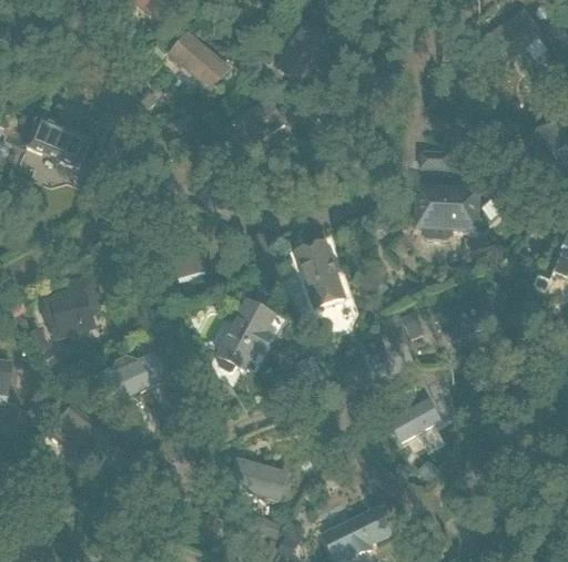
[(142,0),(139,4),(150,13),(160,0),(142,0)]
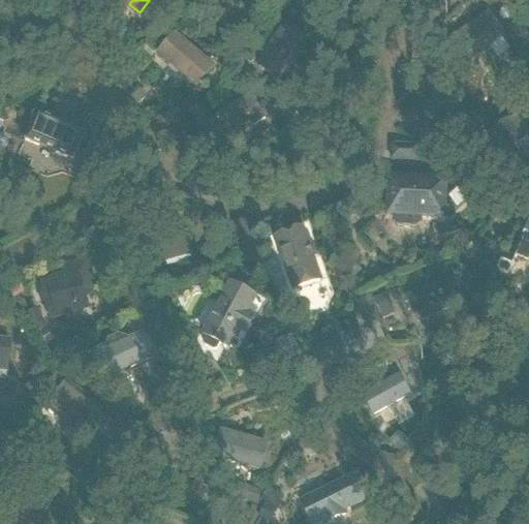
[(477,50),(487,42),(496,56),(509,47),(500,33),(502,32),(488,10),(454,34),(463,48),(471,41),(477,50)]
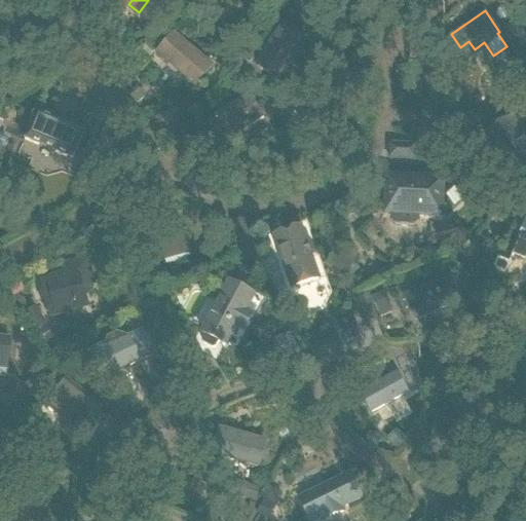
[(293,34),(296,30),(283,21),(257,59),(277,73),(284,65),(279,62),(291,46),(295,48),(301,40),(293,34)]
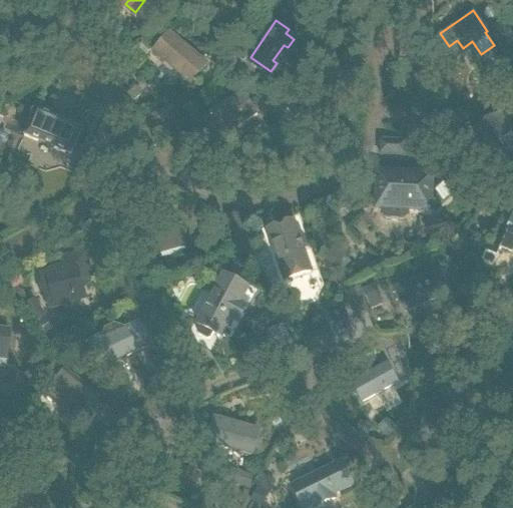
[(169,29),(166,33),(153,49),(163,57),(166,53),(180,66),(177,70),(185,76),(191,69),(195,73),(205,61),(169,29)]
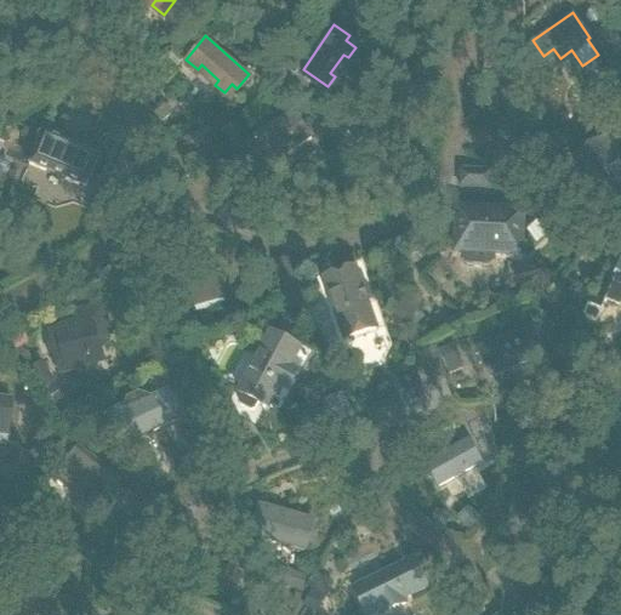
[(166,67),(155,58),(152,63),(147,68),(158,77),(161,72),(166,67)]
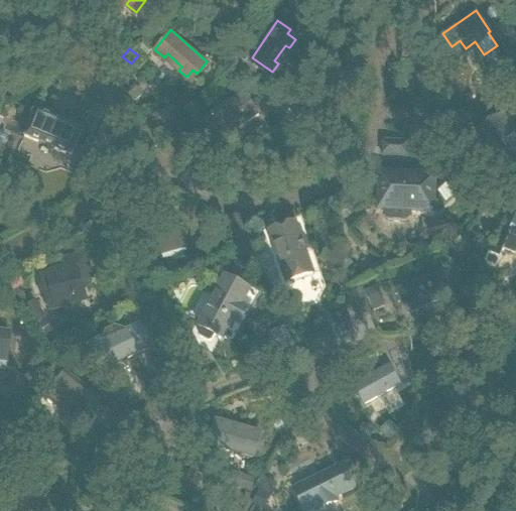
[(243,91),(205,116),(214,128),(218,126),(223,134),(232,128),(229,124),(245,113),(248,117),(257,111),(243,91)]
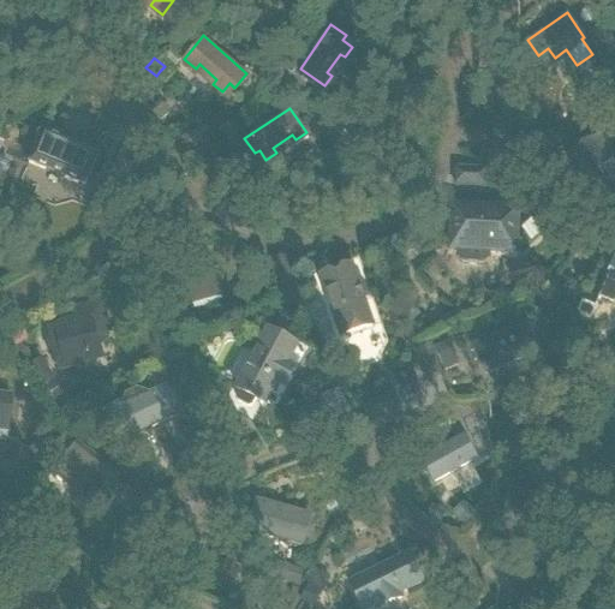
[(41,130),(29,157),(43,163),(46,159),(67,167),(65,173),(76,178),(81,167),(87,169),(94,151),(41,130)]
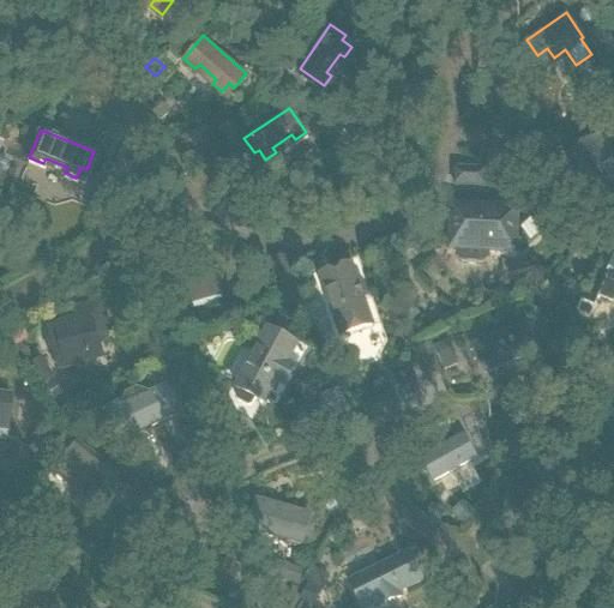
[(563,154),(602,216),(613,208),(613,155),(599,131),(563,154)]
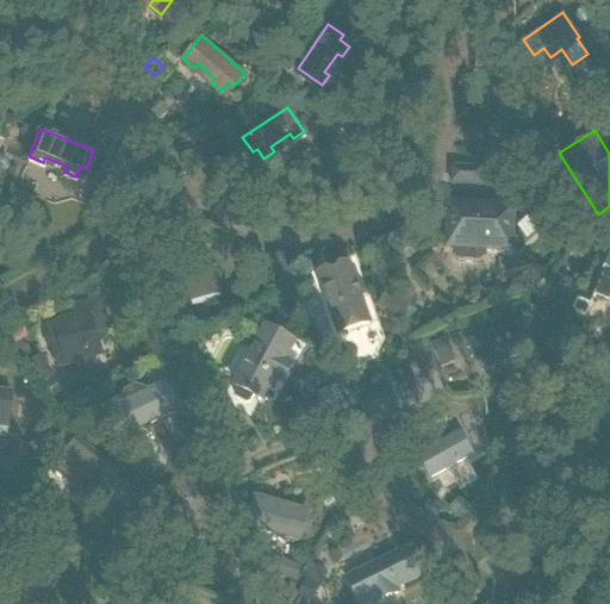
[(452,249),(458,255),(479,256),(485,251),(485,242),(509,243),(510,207),(450,204),(449,240),(453,240),(452,249)]
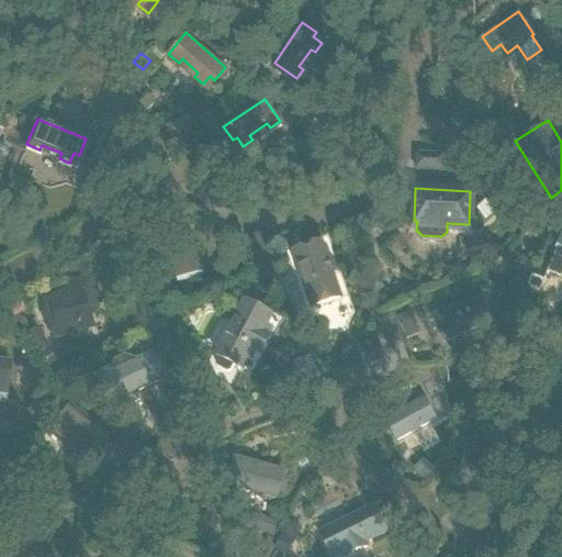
[(561,232),(557,246),(548,267),(561,273),(561,270),(561,232)]
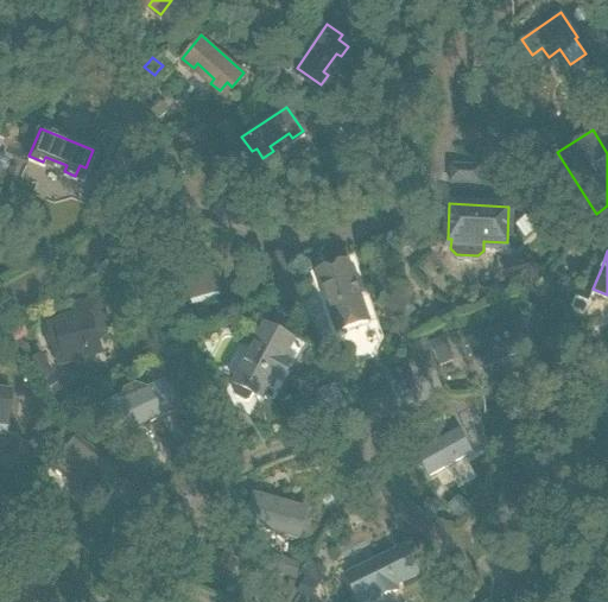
[(347,259),(317,270),(337,328),(367,317),(358,290),(361,289),(356,274),(353,276),(347,259)]
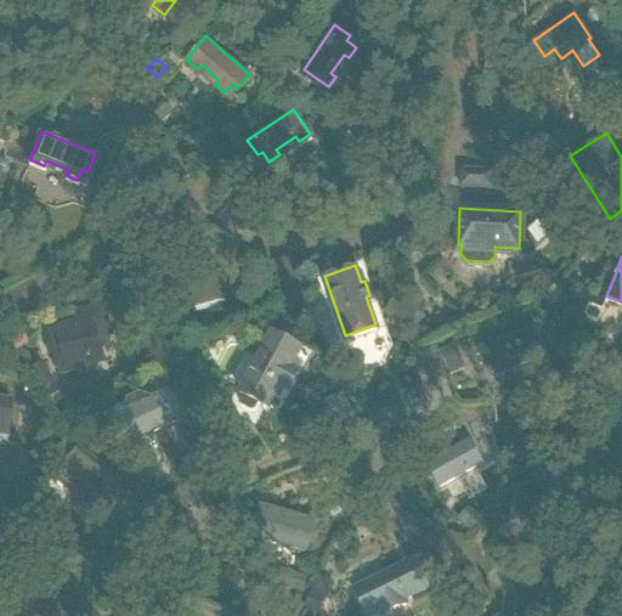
[(197,309),(225,300),(218,272),(188,280),(197,309)]
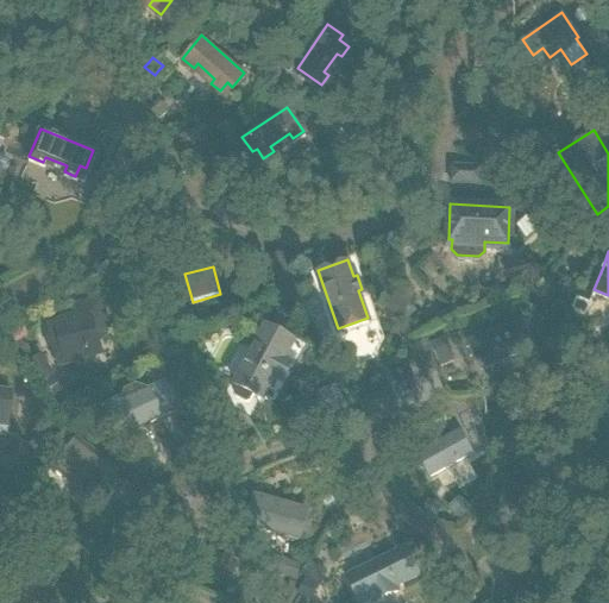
[(275,282),(276,296),(293,295),(293,281),(275,282)]
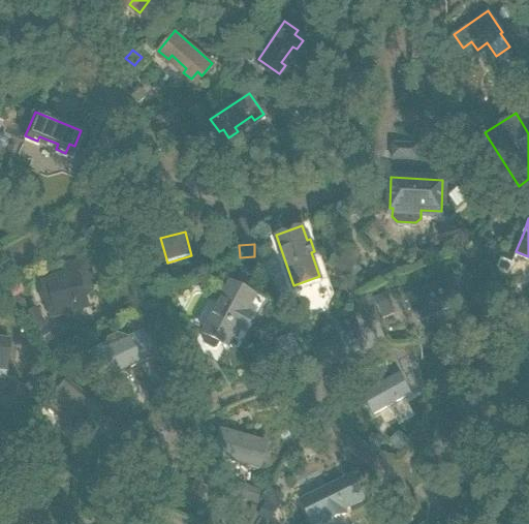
[(62,259),(58,274),(40,278),(43,289),(38,290),(40,298),(44,297),(48,308),(84,300),(84,297),(93,283),(87,254),(62,259)]
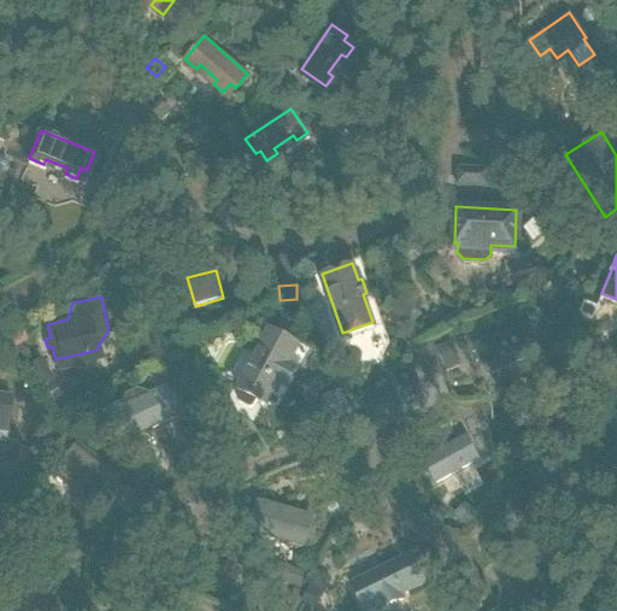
[(286,306),(288,315),(294,317),(303,313),(298,301),(286,306)]
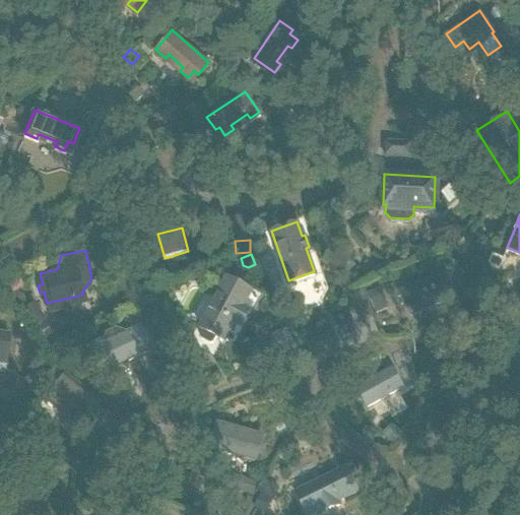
[(411,302),(415,311),(426,307),(424,302),(443,293),(445,298),(455,293),(445,269),(400,288),(406,304),(411,302)]
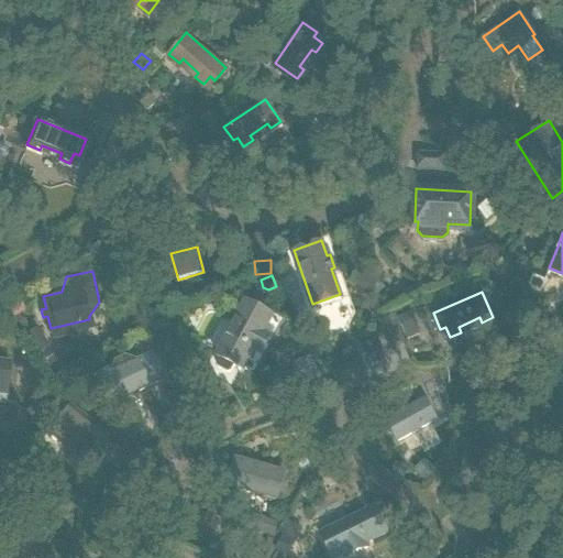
[(432,308),(427,298),(421,302),(416,304),(421,314),(427,310),(432,308)]
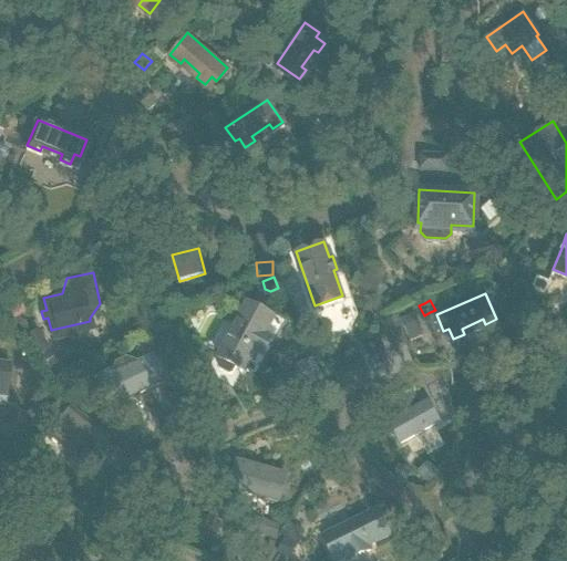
[(218,355),(220,356),(217,362),(218,365),(229,371),(233,370),(235,364),(244,370),(256,349),(264,353),(271,336),(264,333),(274,315),(247,301),(218,355)]
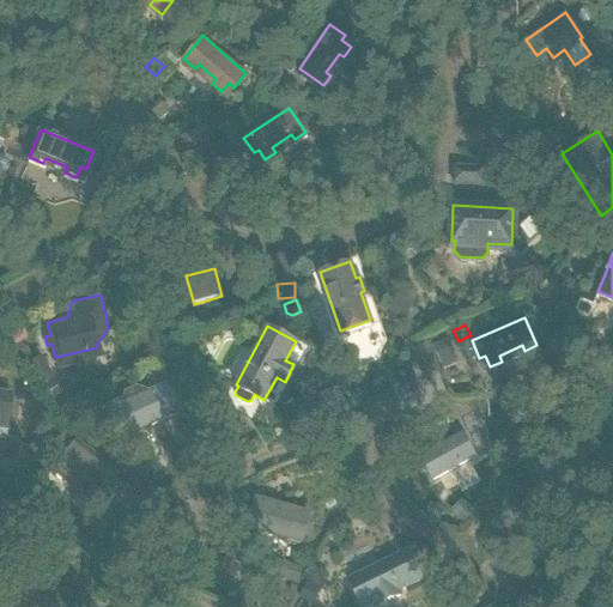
[(414,344),(425,371),(459,359),(448,331),(414,344)]
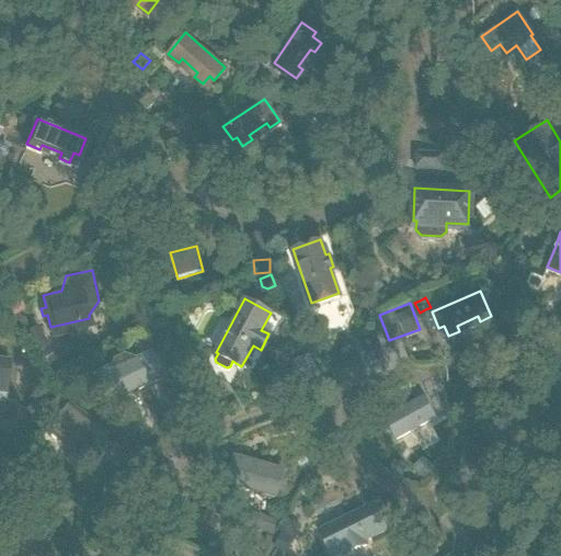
[(48,341),(35,322),(22,332),(35,351),(48,341)]
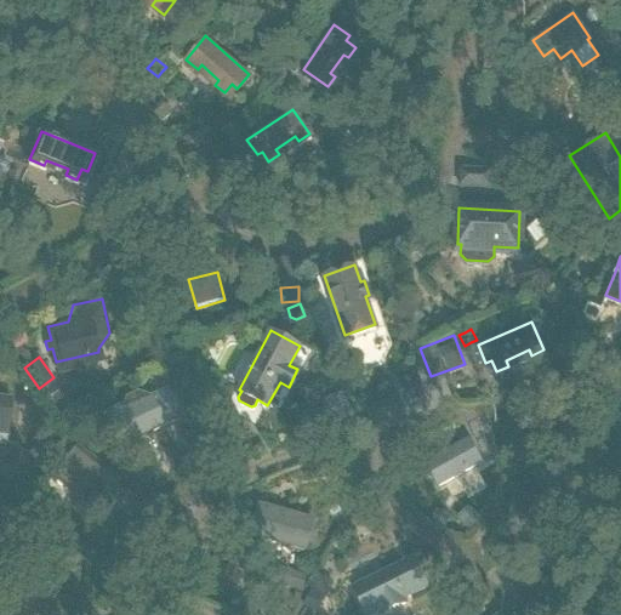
[(448,374),(416,388),(426,409),(457,394),(448,374)]
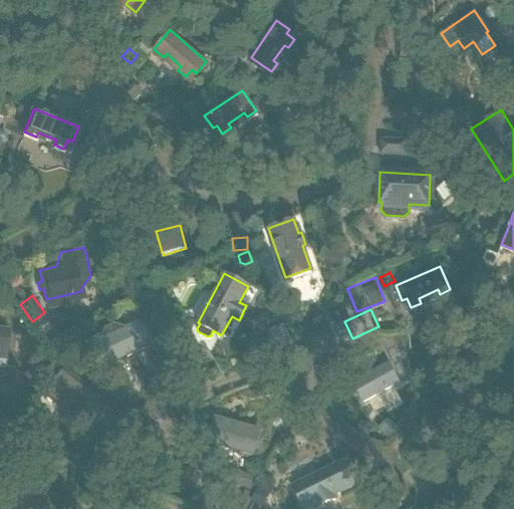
[(88,336),(90,341),(93,346),(102,364),(100,365),(106,379),(122,372),(115,357),(129,351),(138,346),(134,338),(145,332),(138,319),(125,325),(111,319),(102,324),(100,330),(88,336)]
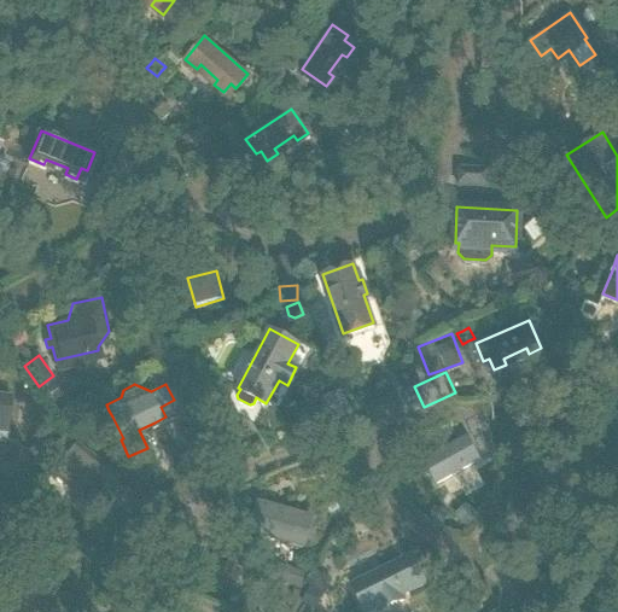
[(0,437),(5,438),(10,402),(10,394),(0,391),(0,437)]
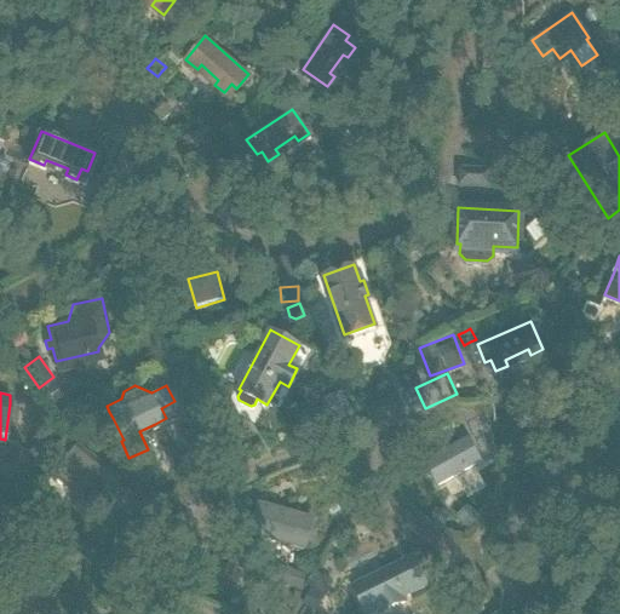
[(447,476),(478,458),(466,437),(425,459),(431,470),(441,465),(447,476)]
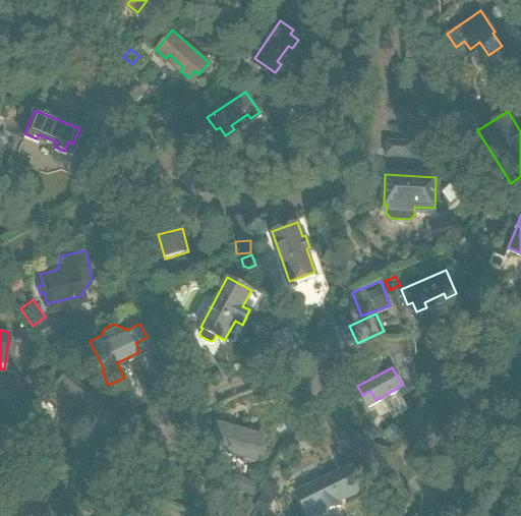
[(74,420),(94,398),(64,374),(46,397),(74,420)]
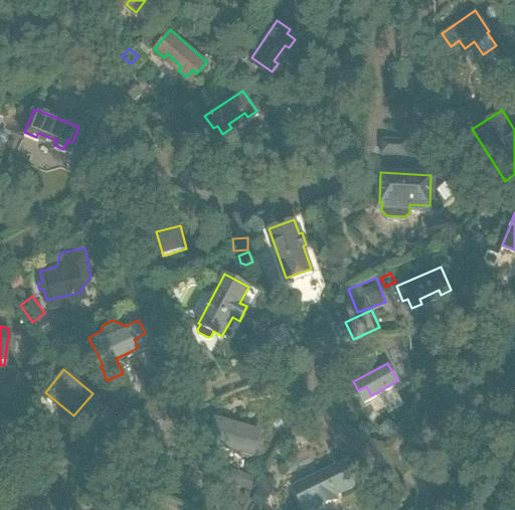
[(421,399),(432,402),(436,390),(424,387),(421,399)]
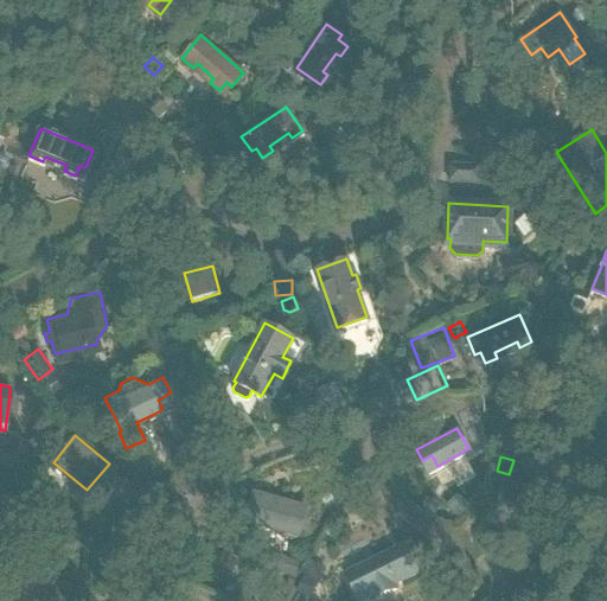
[(551,493),(505,480),(500,498),(512,502),(509,512),(543,522),(551,493)]
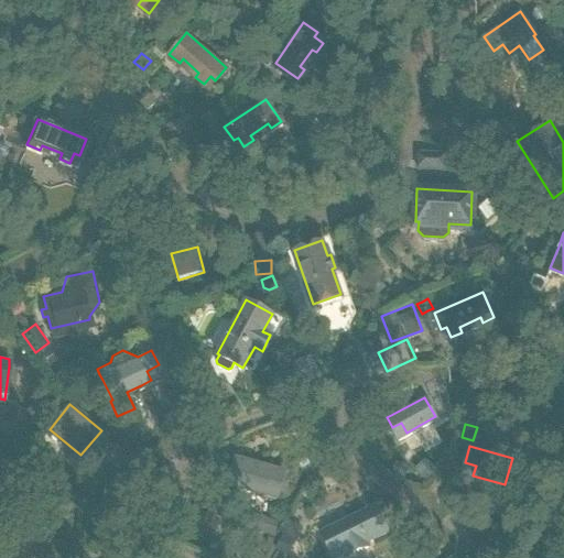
[(273,503),(283,469),(236,456),(231,471),(237,473),(234,483),(245,487),(246,482),(267,488),(264,492),(269,493),(267,501),(273,503)]
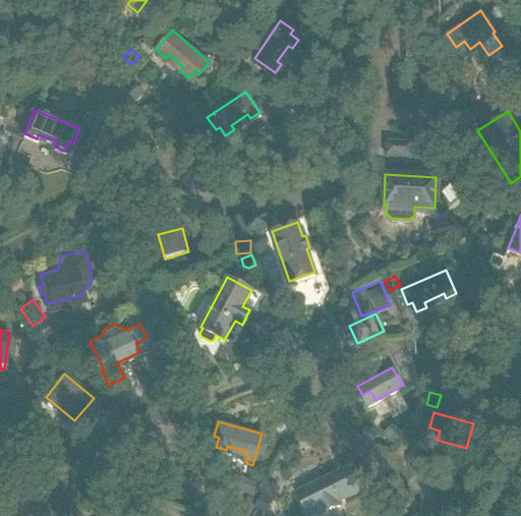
[(341,468),(340,469),(294,491),(306,515),(320,509),(323,514),(341,505),(339,500),(358,491),(350,475),(345,477),(341,468)]
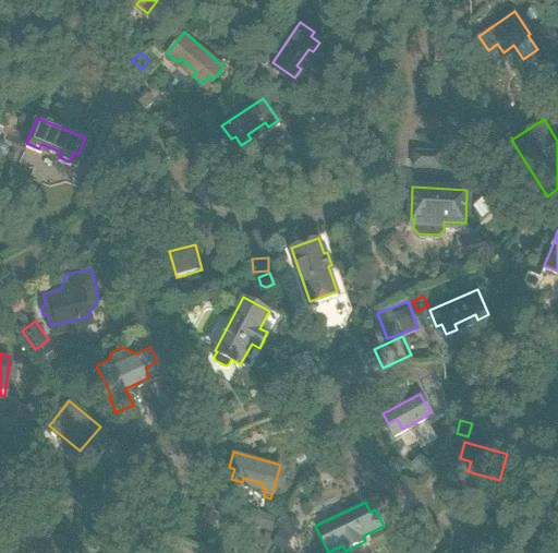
[(255,526),(271,530),(275,516),(259,511),(255,526)]
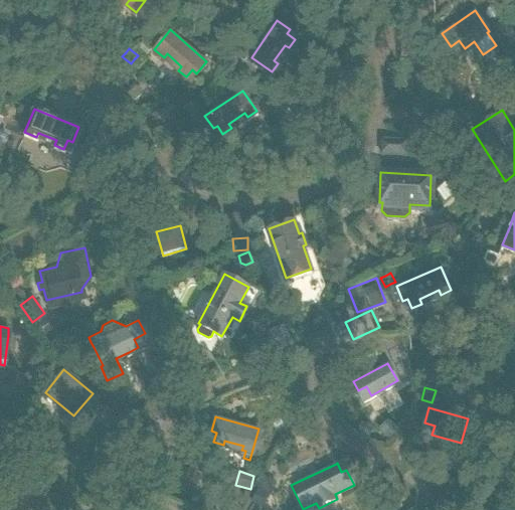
[(260,483),(251,498),(262,503),(270,488),(275,478),(262,471),(256,481),(260,483)]
